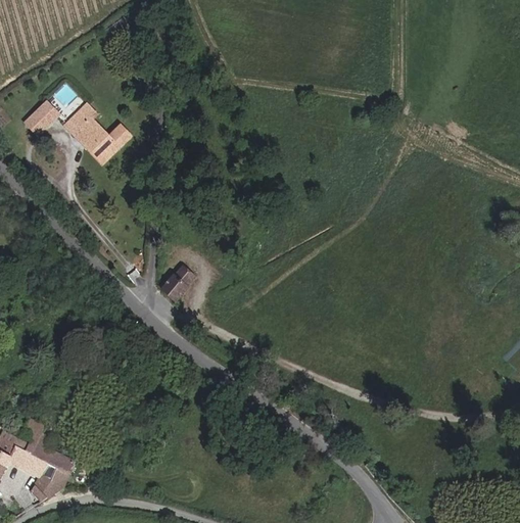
[(48,99),(34,113),(44,126),(58,111),(48,99)]
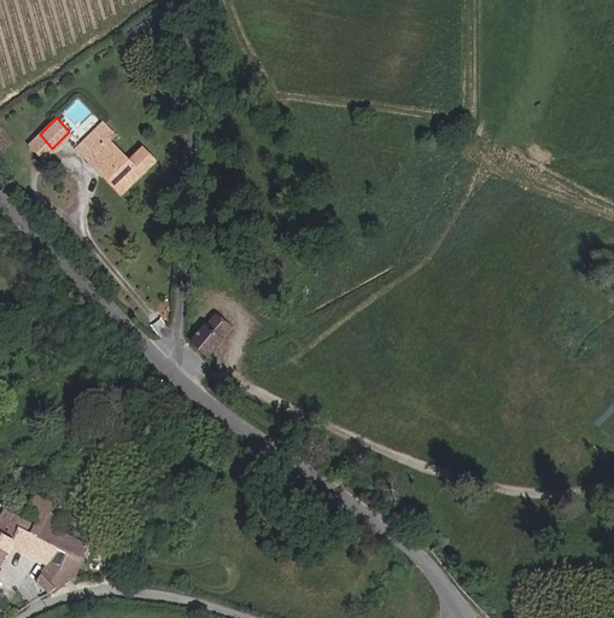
[(113,132),(103,120),(77,144),(122,191),(155,158),(140,144),(126,157),(107,138),(113,132)]
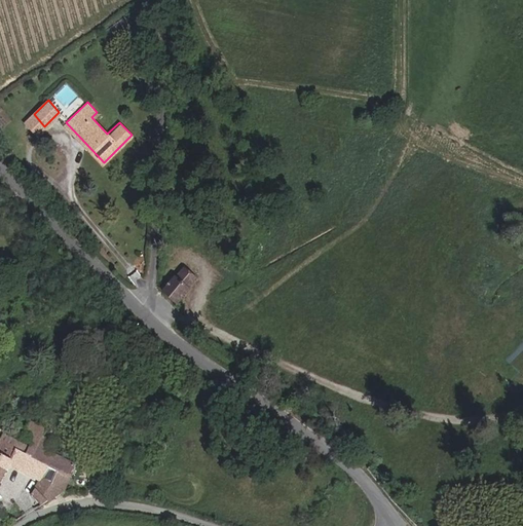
[(38,133),(44,126),(34,114),(27,120),(38,133)]
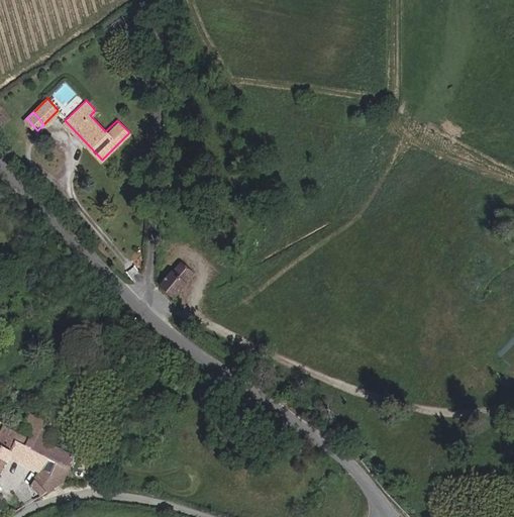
[(190,241),(197,233),(192,229),(185,237),(190,241)]
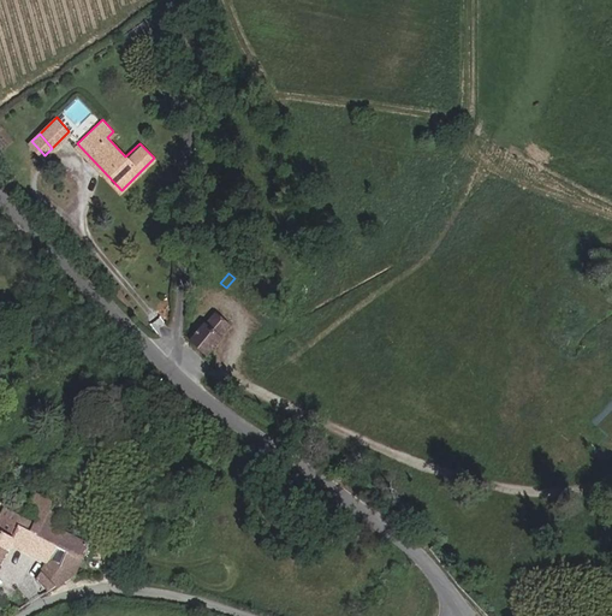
[(198,342),(213,355),(229,337),(227,335),(236,326),(225,315),(214,325),(213,324),(198,342)]
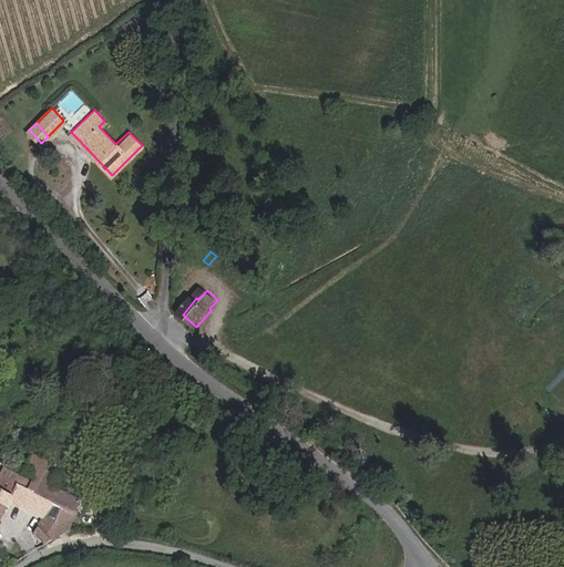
[(38,478),(32,491),(44,497),(51,485),(55,487),(60,477),(45,471),(49,465),(34,459),(28,473),(38,478)]
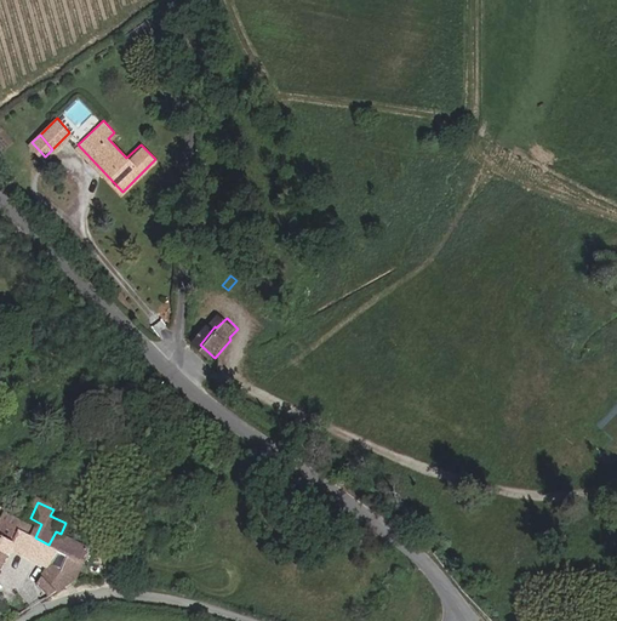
[(26,556),(35,537),(3,519),(0,524),(0,552),(11,558),(15,551),(26,556)]
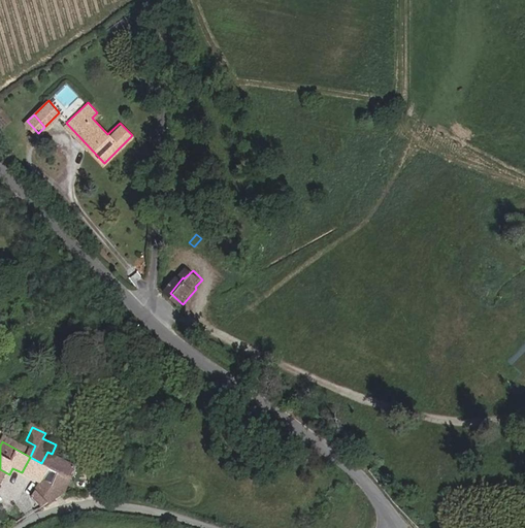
[(42,483),(64,493),(66,490),(78,467),(52,454),(47,452),(41,463),(51,468),(42,483)]
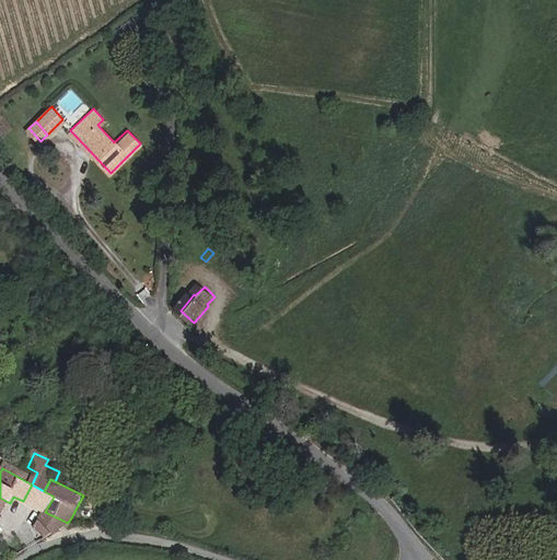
[(44,491),(32,485),(23,501),(45,512),(54,497),(44,491)]
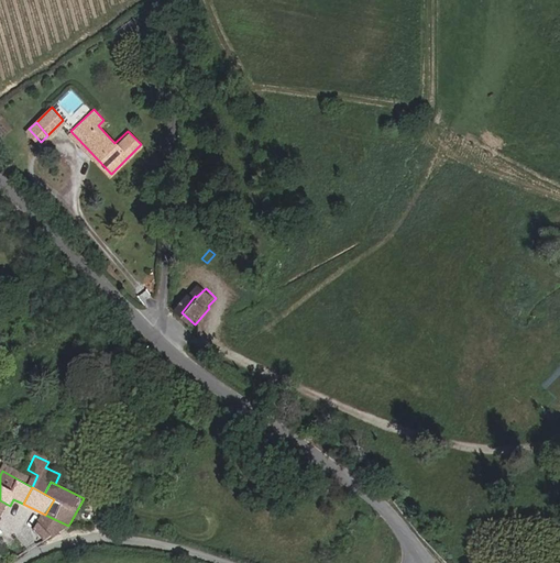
[(0,525),(10,506),(0,500),(0,525)]
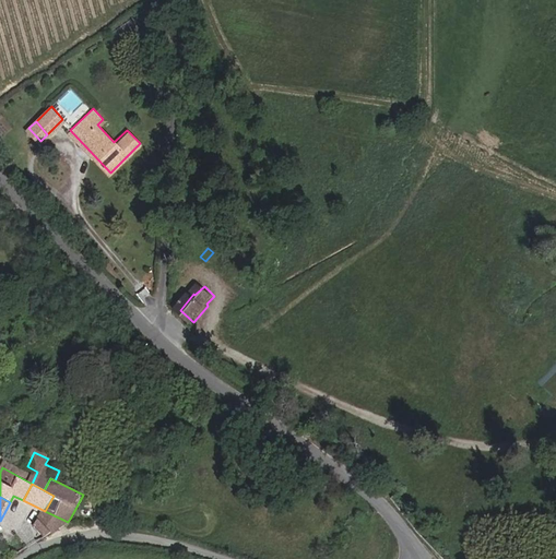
[(68,522),(45,511),(36,527),(47,538),(68,522)]
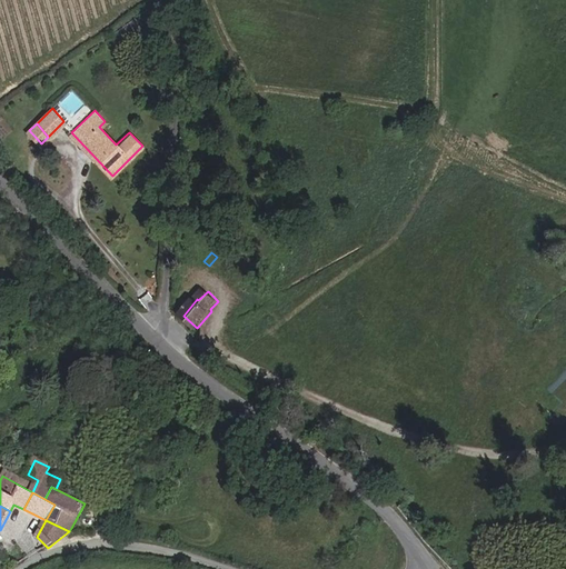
All buildings are outlined.
